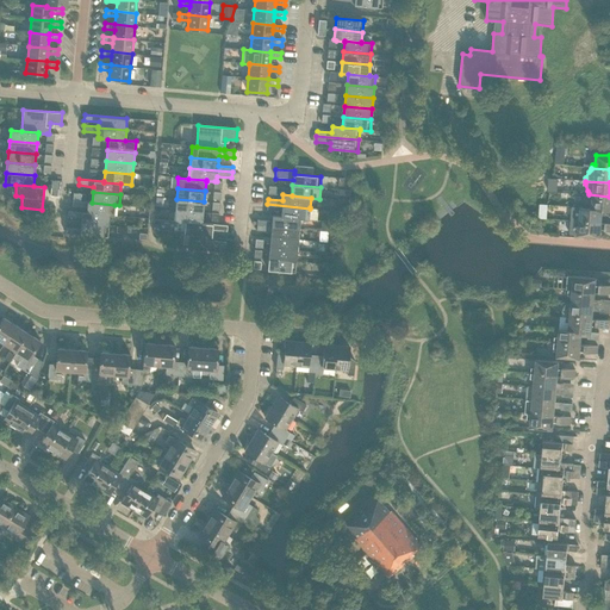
[(609,197),(589,194),(589,198),(582,207),(591,209),(609,210),(609,211),(609,210),(609,197)]
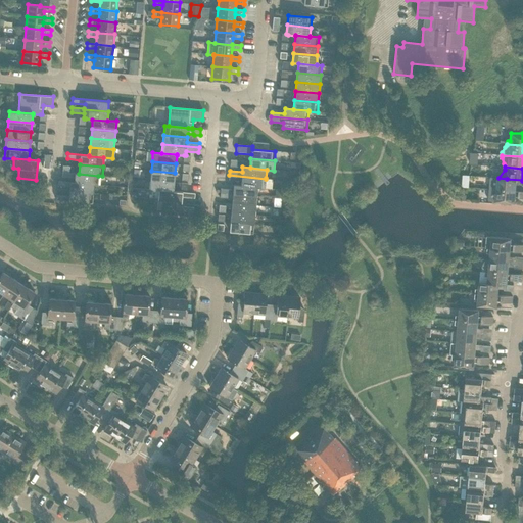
[(174,182),(175,173),(151,171),(150,180),(174,182)]
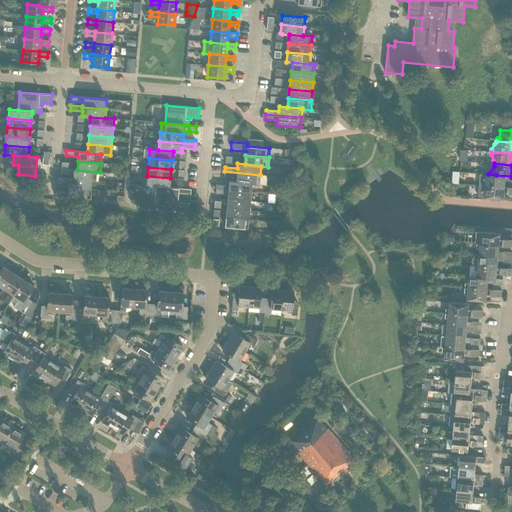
[(77,170),(71,169),(67,169),(61,169),(60,173),(73,174),(72,178),(72,179),(92,180),(92,181),(95,181),(96,172),(77,170)]
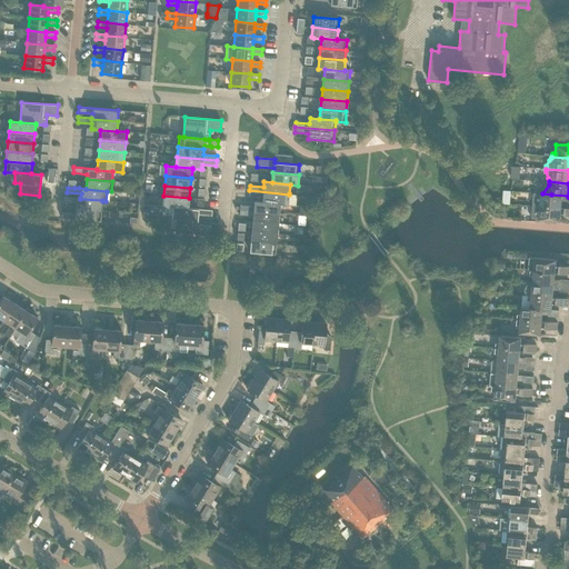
[(297,195),(289,193),(289,195),(249,190),(249,196),(262,197),(262,201),(262,202),(280,203),(288,205),(296,205),(297,195)]
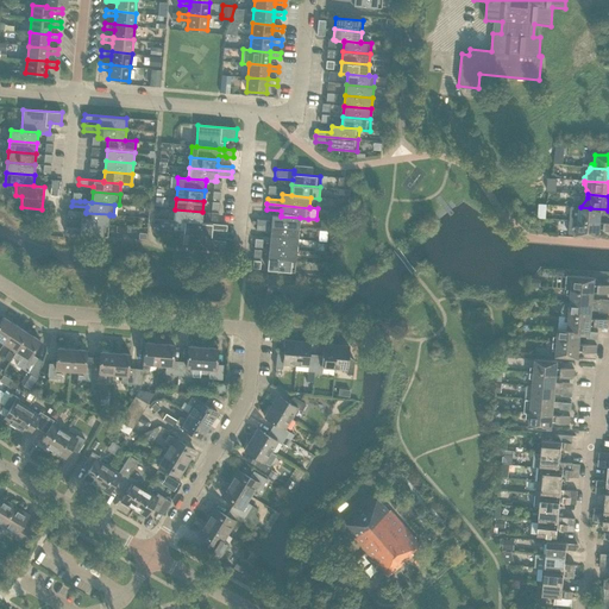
[(590,208),(581,207),(571,206),(570,220),(601,223),(601,215),(608,215),(608,217),(608,215),(608,209),(608,211),(608,209),(590,208)]
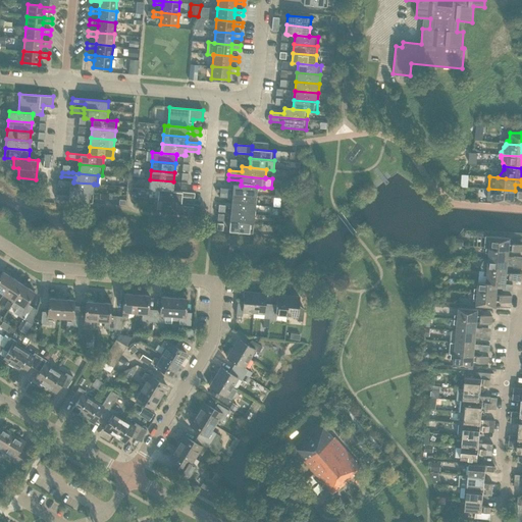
[(172,192),(172,191),(173,181),(150,179),(149,190),(158,191),(158,190),(172,192)]
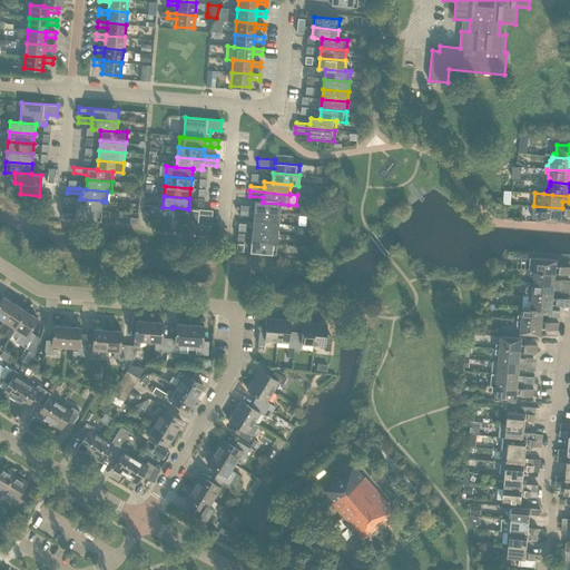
[(80,199),(80,198),(62,197),(62,203),(76,204),(76,208),(101,210),(102,202),(102,200),(80,199)]
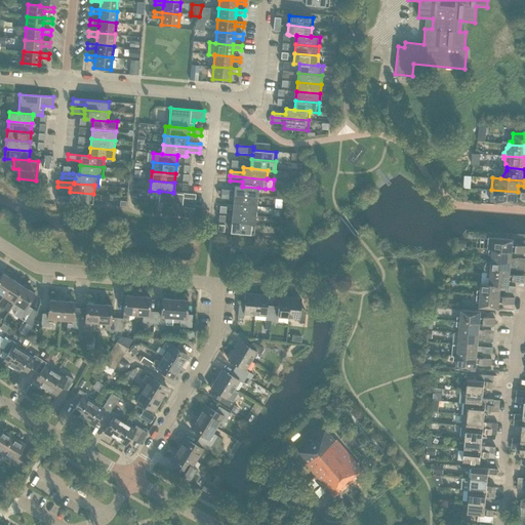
[(242,187),(242,186),(235,186),(234,191),(221,189),(220,194),(257,197),(258,188),(242,187)]
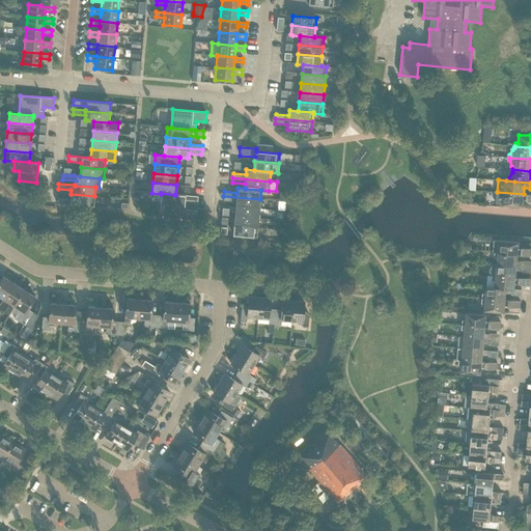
[(530,194),(524,194),(497,192),(496,203),(523,206),(523,200),(530,200),(530,194)]
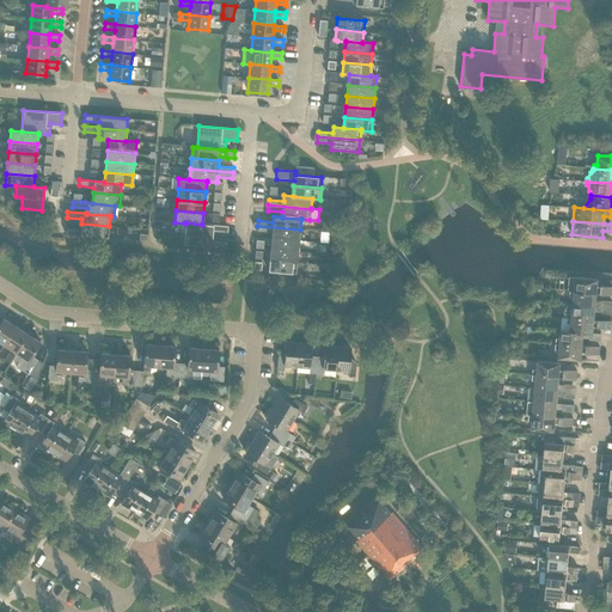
[(228,227),(202,224),(202,225),(185,222),(185,224),(184,233),(213,236),(213,231),(227,232),(228,227)]
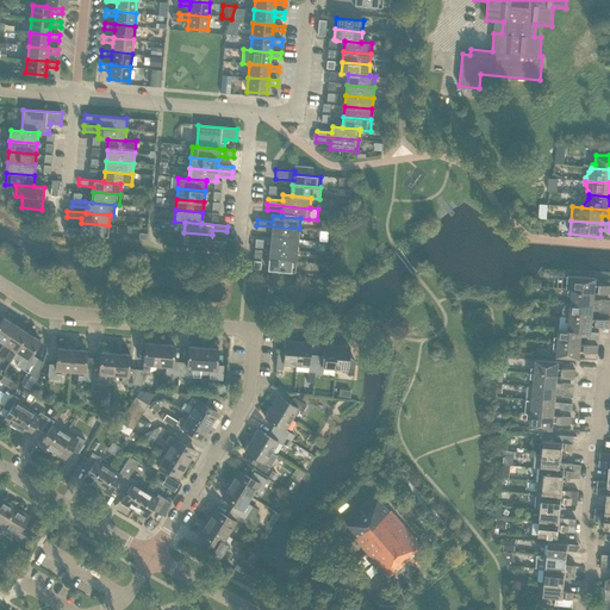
[(107,237),(109,225),(81,223),(80,229),(66,228),(66,234),(107,237)]
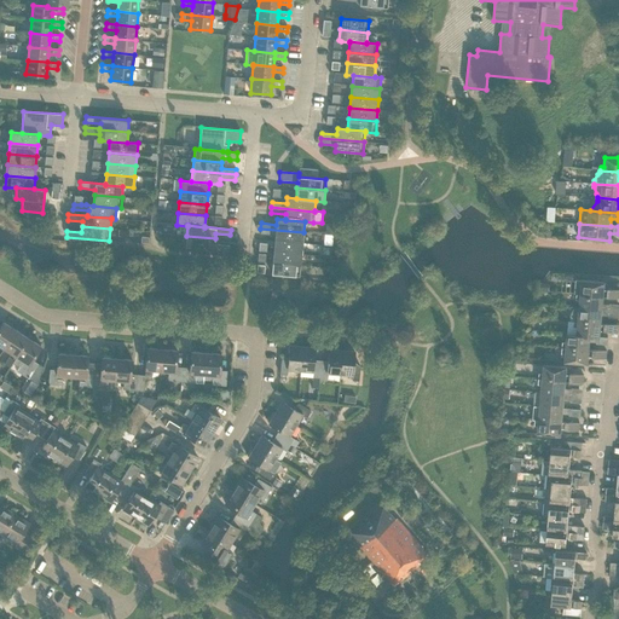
[(302,243),(304,232),(260,229),(260,233),(275,236),(275,241),(302,243)]
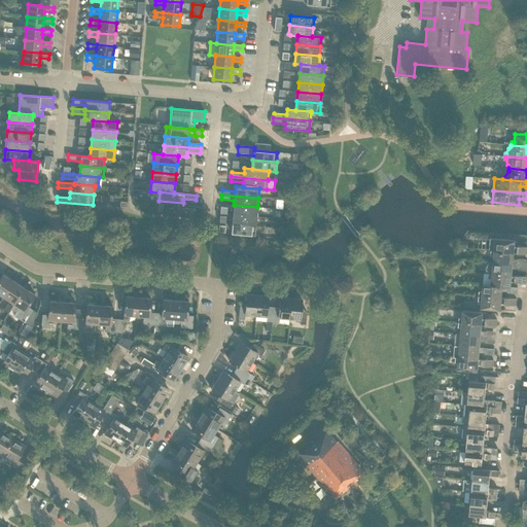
[(182,208),(183,203),(159,201),(157,211),(195,214),(195,209),(182,208)]
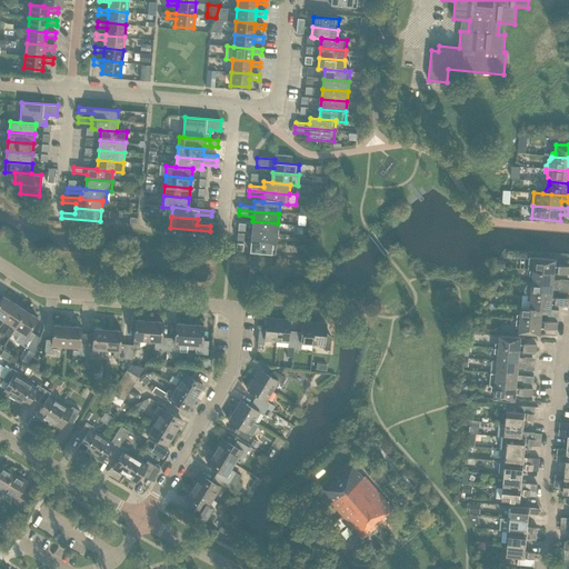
[(277,233),(278,223),(252,221),(251,231),(277,233)]
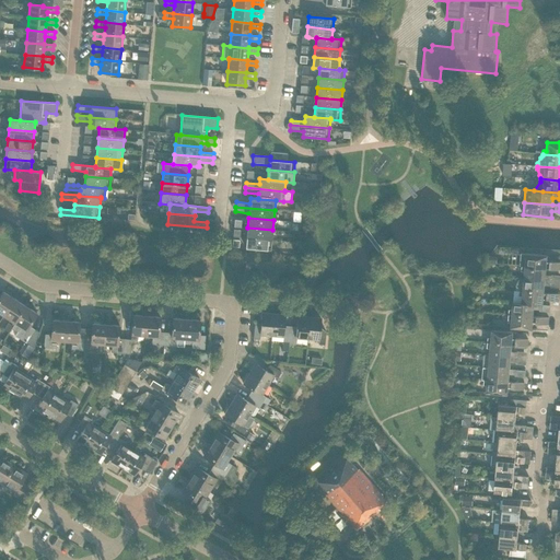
[(271,240),(272,230),(247,228),(246,237),(271,240)]
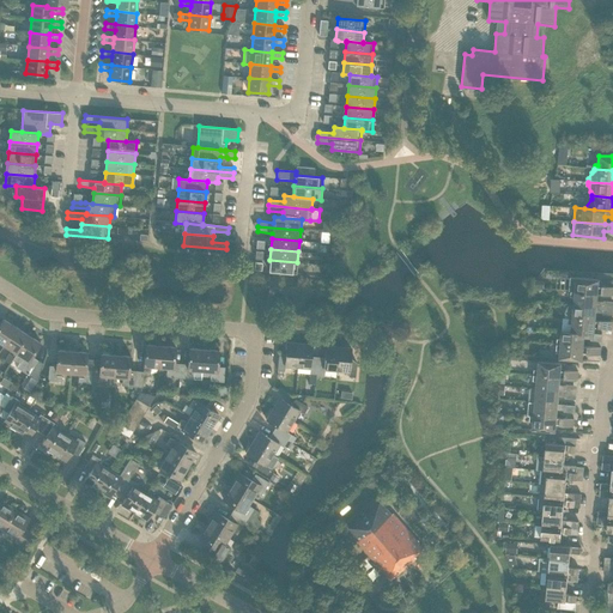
[(297,274),(297,262),(269,260),(268,272),(297,274)]
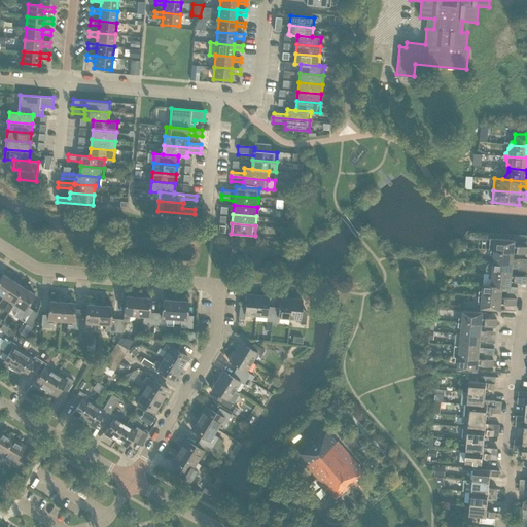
[(514,252),(526,253),(526,246),(515,246),(515,240),(495,239),(490,239),(489,250),(491,250),(514,252)]
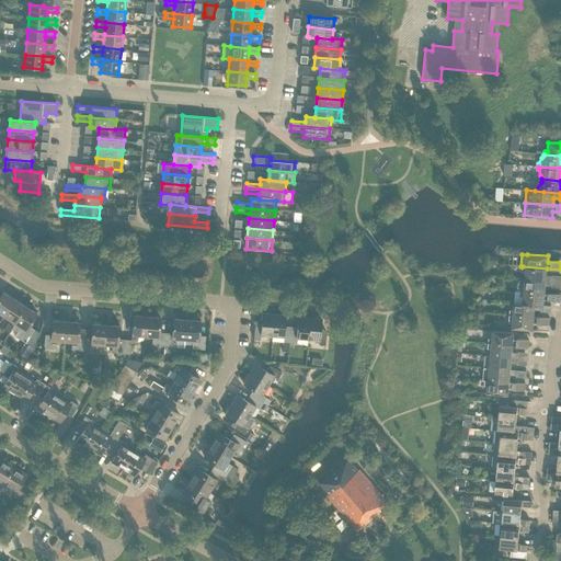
[(547,276),(547,268),(523,266),(523,270),(526,270),(525,278),(560,282),(560,275),(552,275),(552,276),(547,276)]
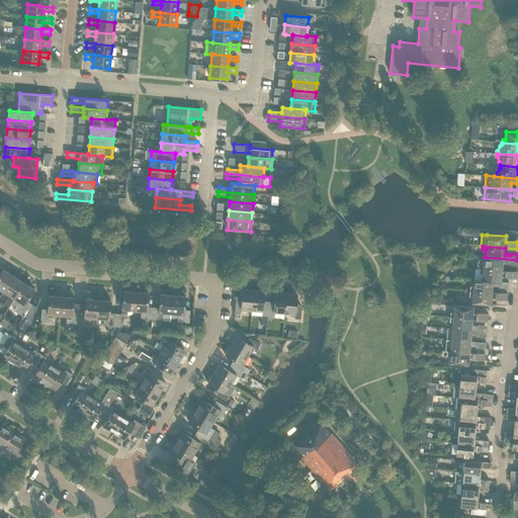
[(517,260),(485,257),(481,257),(479,260),(478,263),(477,268),(481,269),(503,271),(503,270),(504,264),(509,264),(509,265),(517,265),(517,260)]
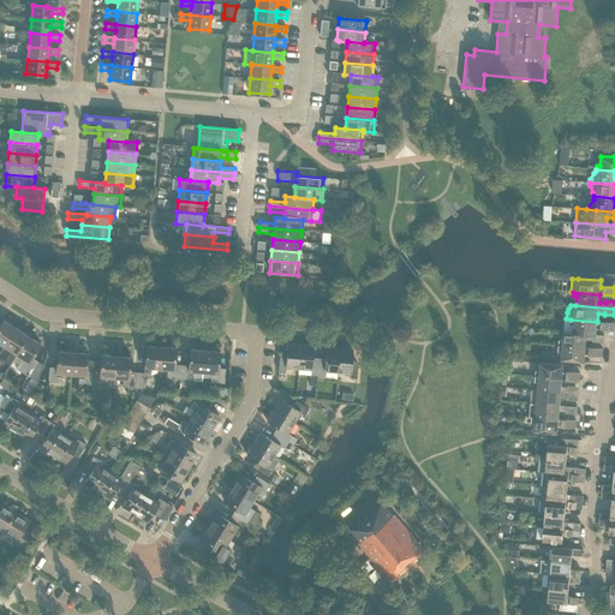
[(0,344),(4,346),(16,328),(3,320),(0,323),(0,344)]
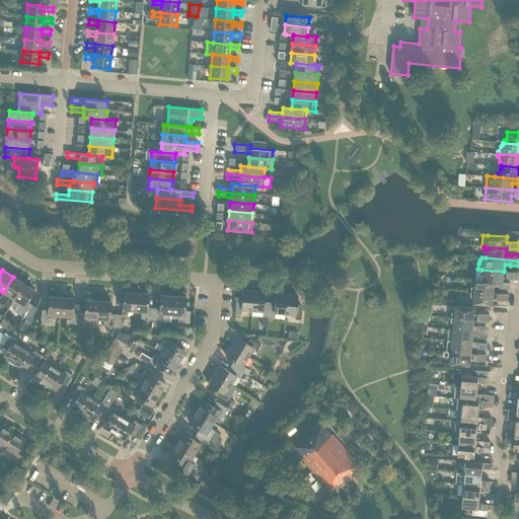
[(518,273),(504,271),(504,272),(482,270),(482,272),(485,272),(484,281),(503,283),(504,278),(518,279),(518,273)]
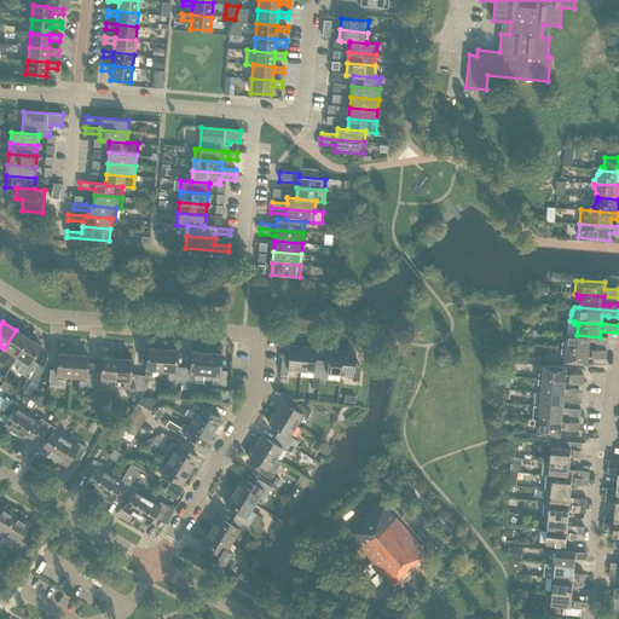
[(16,357),(28,337),(16,330),(4,348),(11,353),(5,363),(10,366),(17,357),(16,357)]
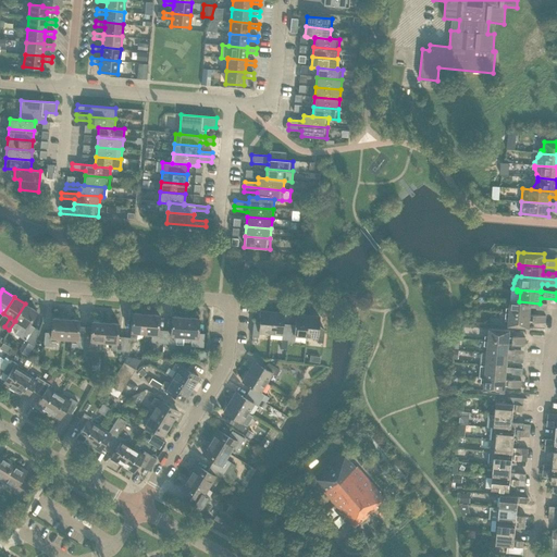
[(519,301),(510,300),(509,310),(506,310),(506,312),(530,314),(531,308),(536,308),(536,309),(546,310),(547,304),(540,304),(519,301)]
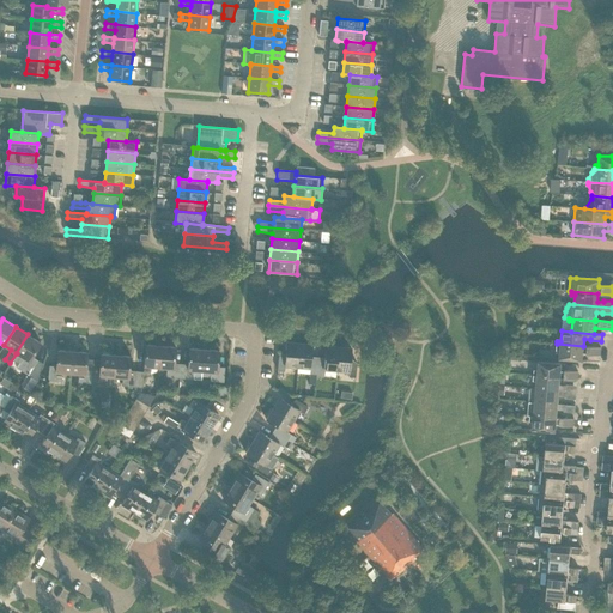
[(16,353),(17,353),(23,357),(17,368),(28,375),(37,360),(31,357),(40,343),(28,334),(16,353)]
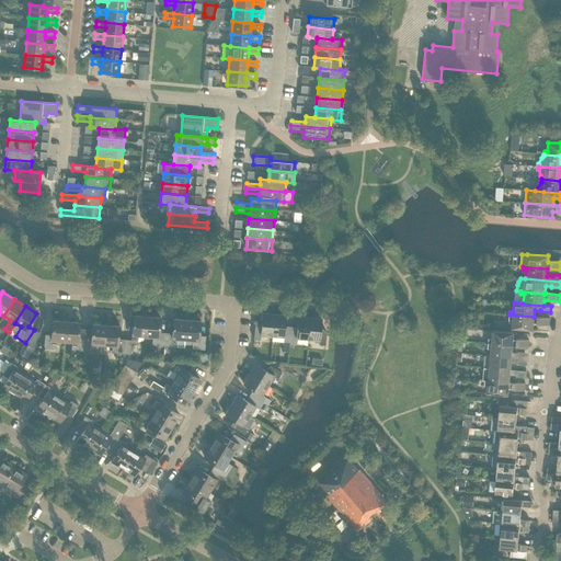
[(272,335),(274,315),(262,313),(261,327),(255,325),(254,339),(261,340),(261,335),(272,335)]
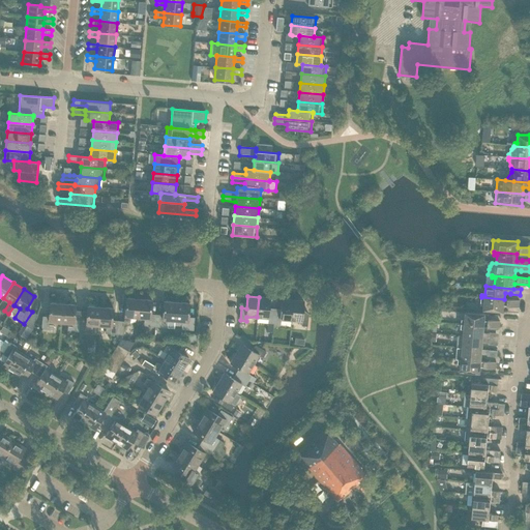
[(273,323),(274,311),(269,311),(270,298),(259,297),(257,317),(268,318),(267,323),(272,323),(273,323)]
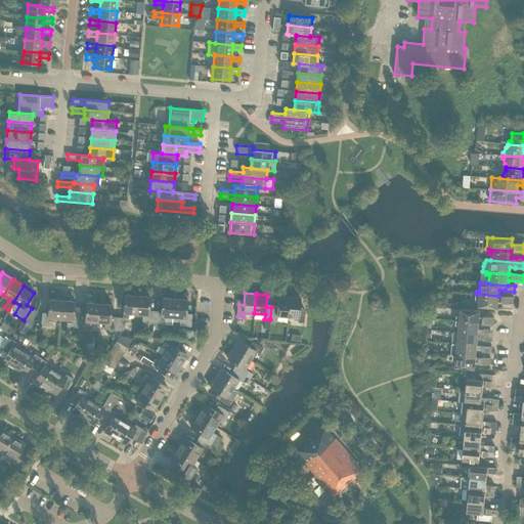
[(514,297),(498,296),(476,294),(476,297),(479,297),(478,306),(497,308),(498,302),(513,304),(514,297)]
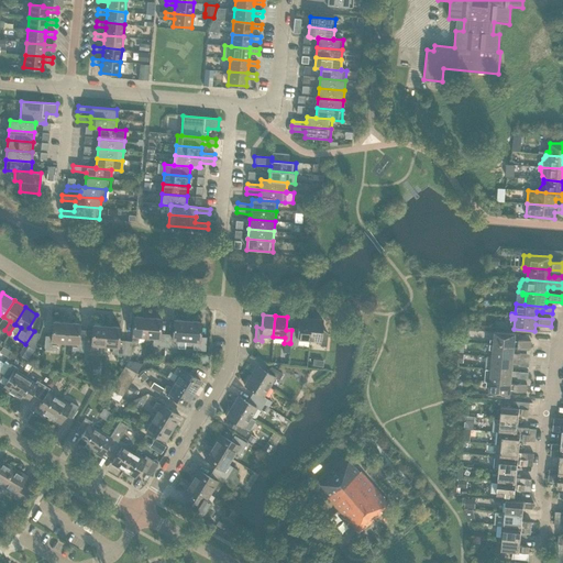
[(145,337),(147,318),(134,317),(132,341),(125,341),(124,355),(131,355),(132,344),(138,345),(138,337),(145,337)]
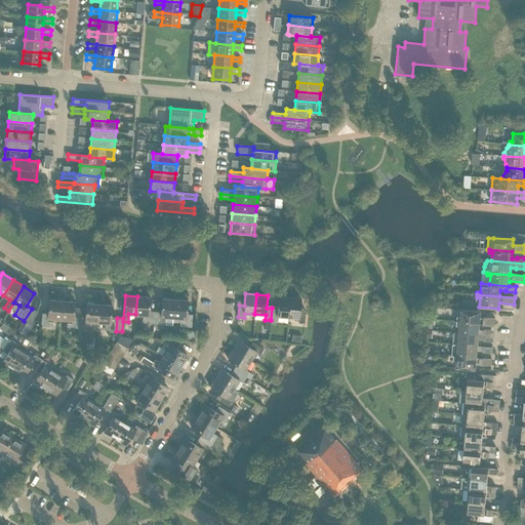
[(154,324),(155,312),(149,311),(150,297),(137,296),(135,314),(143,315),(143,323),(154,324)]
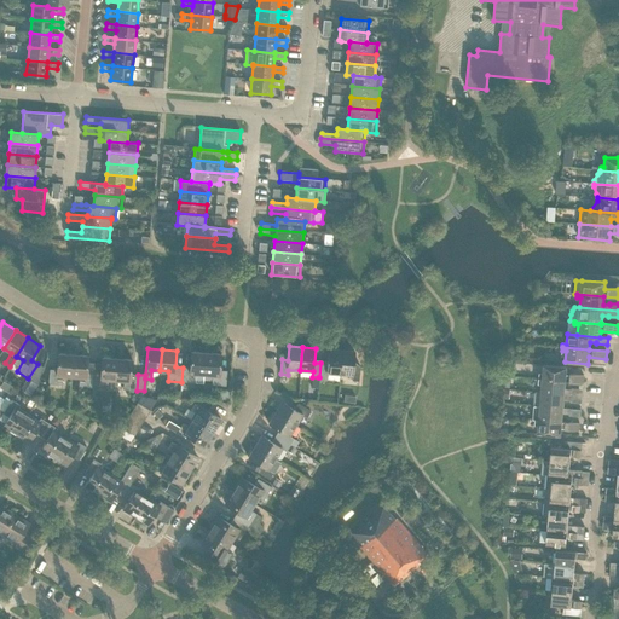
[(340,374),(342,351),(329,350),(328,364),(320,363),(319,377),(327,379),(327,374),(340,374)]
